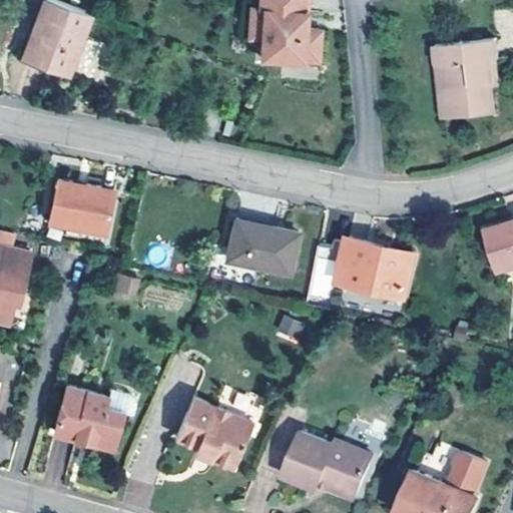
[(69,72),(91,12),(59,0),(44,0),(24,56),(69,72)]
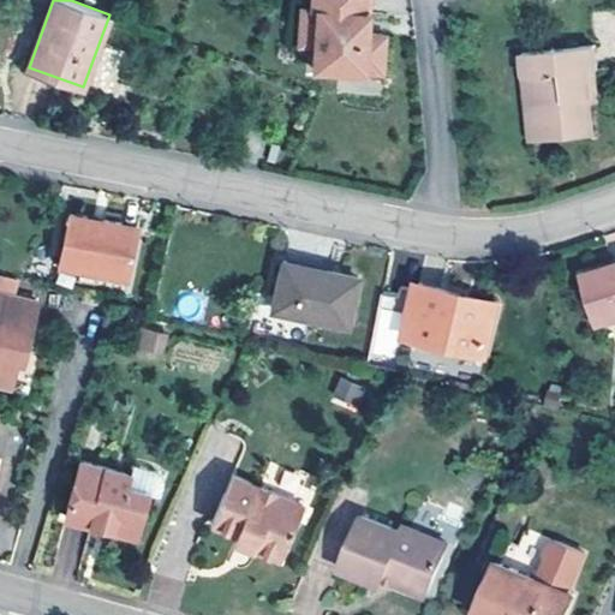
[(372,0),(315,0),(315,6),(304,6),(302,43),(317,45),(316,67),(384,73),(388,35),(365,33),(366,21),(371,22),(372,0)]
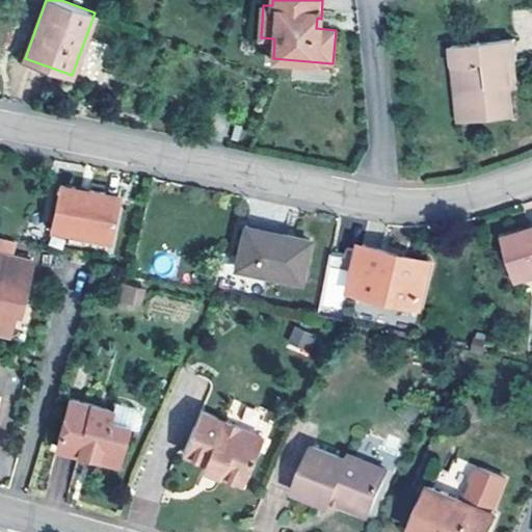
[(509,80),(507,56),(510,56),(516,55),(514,40),(453,45),(455,64),(464,63),(467,87),(462,88),(464,108),(512,103),(509,80)]
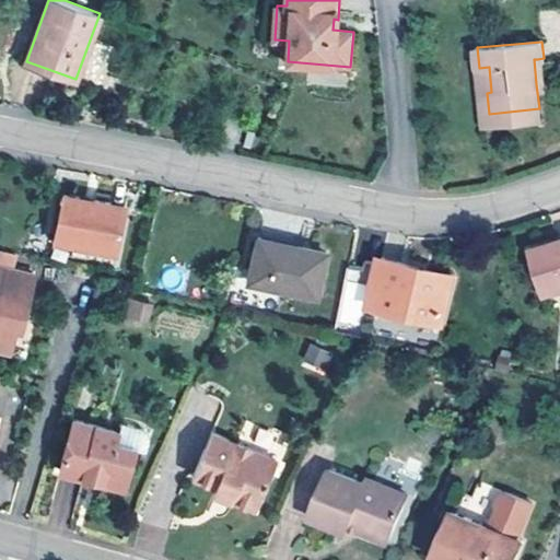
[(491,92),(489,67),(479,68),(485,125),(540,120),(539,108),(489,114),(487,93),(491,92)]
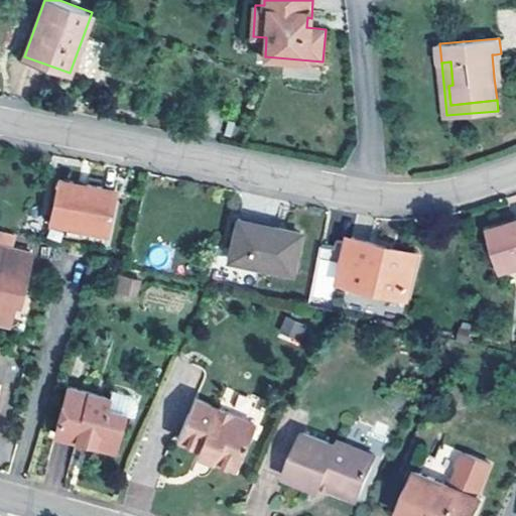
[(108,234),(116,190),(58,178),(49,223),(108,234)]
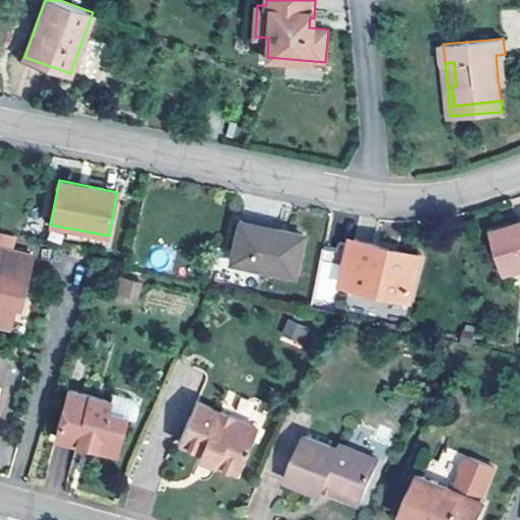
[(294,276),(303,236),(240,220),(231,261),(294,276)]
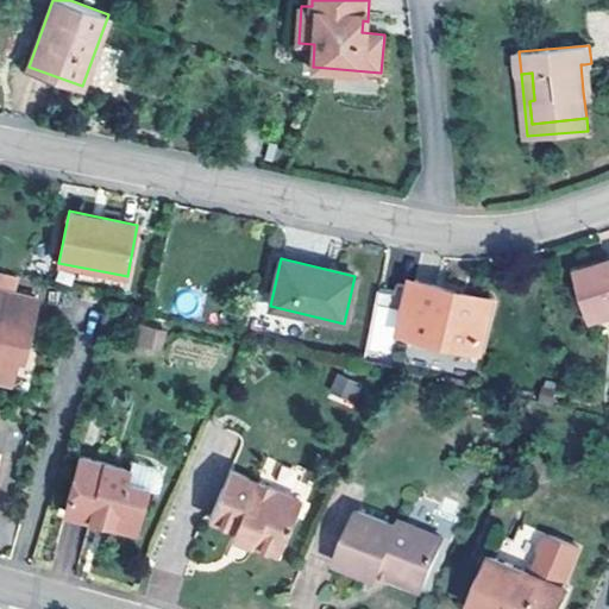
[(608,316),(608,261),(576,271),(591,322),(608,316)]
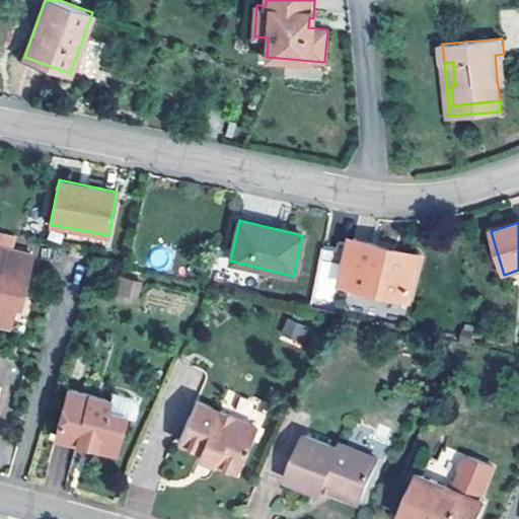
[(409,300),(420,255),(353,239),(343,283),(409,300)]
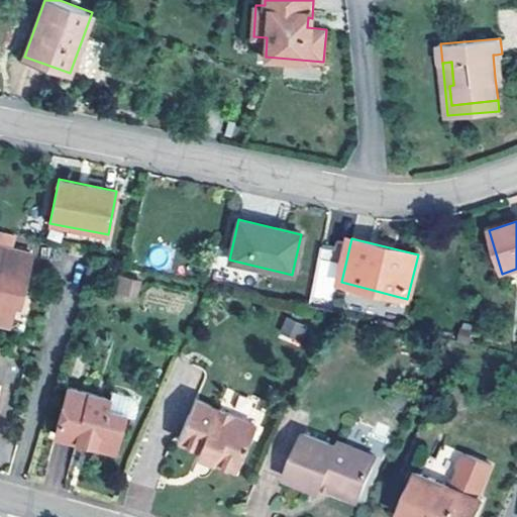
[(23,288),(32,253),(0,244),(0,338),(3,339),(6,325),(9,325),(14,303),(19,287),(23,288)]
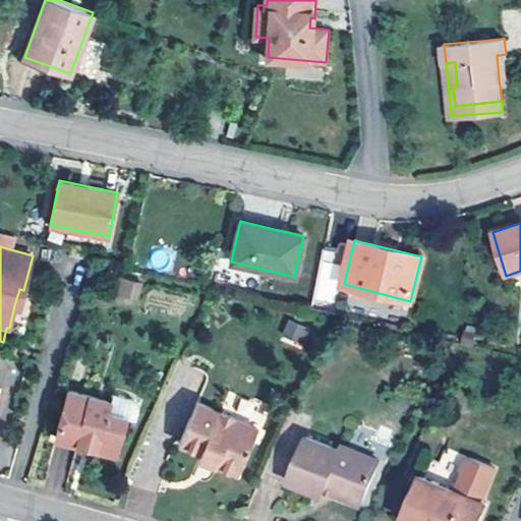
[(137,298),(141,283),(120,278),(116,292),(137,298)]
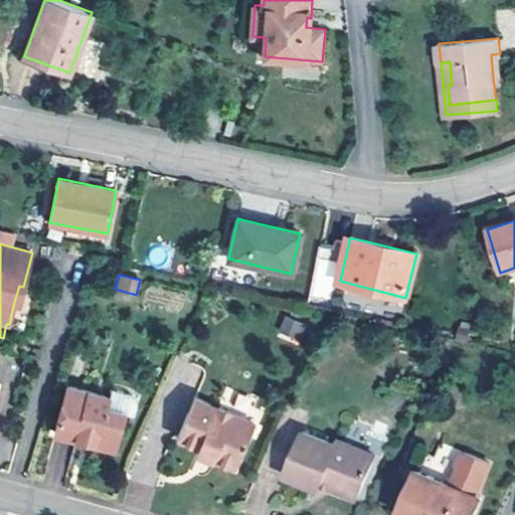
[(19,303),(23,287),(19,286),(14,302),(19,303)]
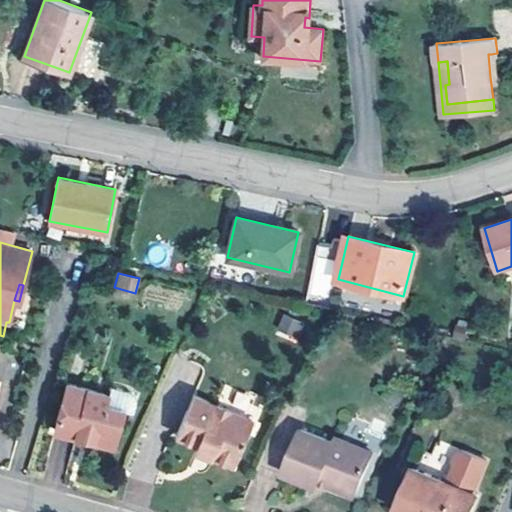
[(298,340),(305,322),(283,313),(276,331),(298,340)]
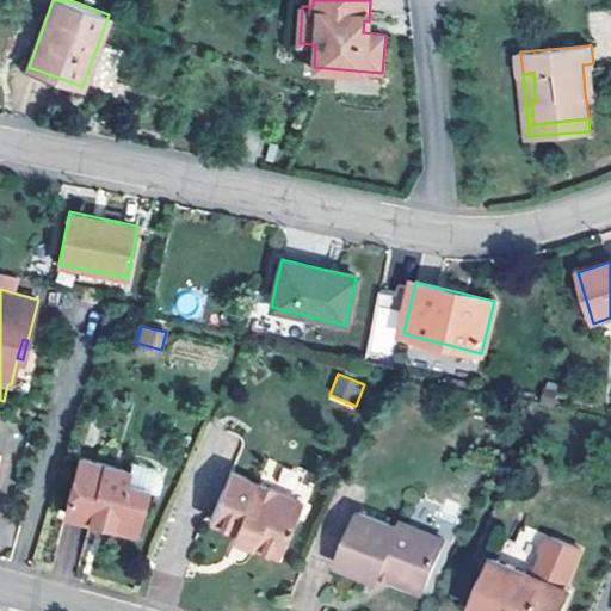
[(556,405),(560,390),(548,388),(544,402),(556,405)]
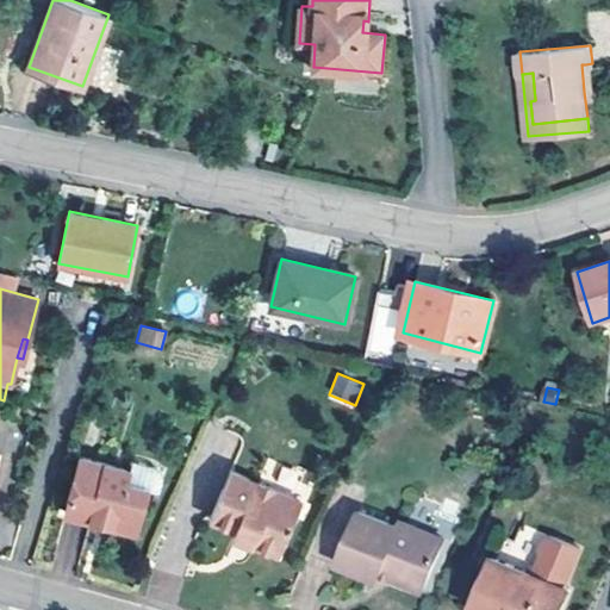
[(135,533),(148,490),(159,493),(162,480),(161,473),(159,467),(153,465),(131,459),(128,471),(80,458),(64,514),(92,521),(94,511),(114,517),(111,526),(135,533)]
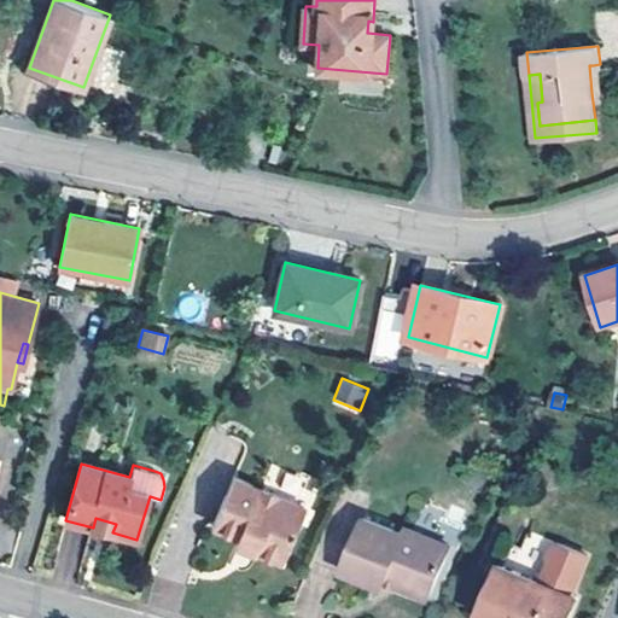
[(281,564),(305,508),(234,478),(213,526),(238,537),(257,546),(254,552),(281,564)]
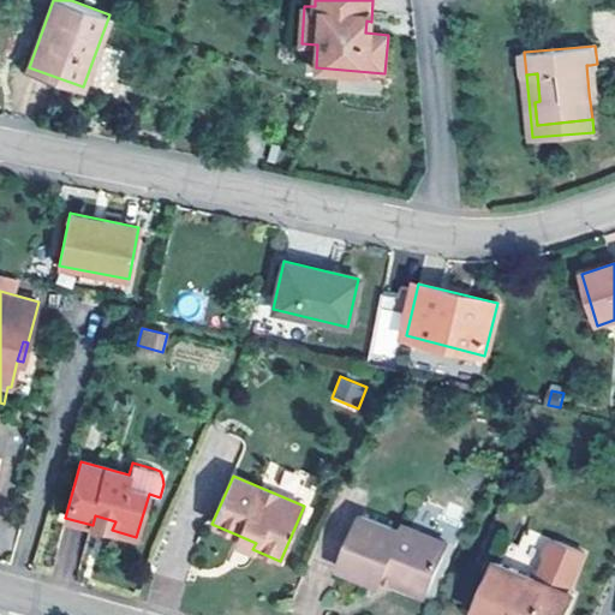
[(112,530),(115,521),(95,515),(93,525),(112,530)]
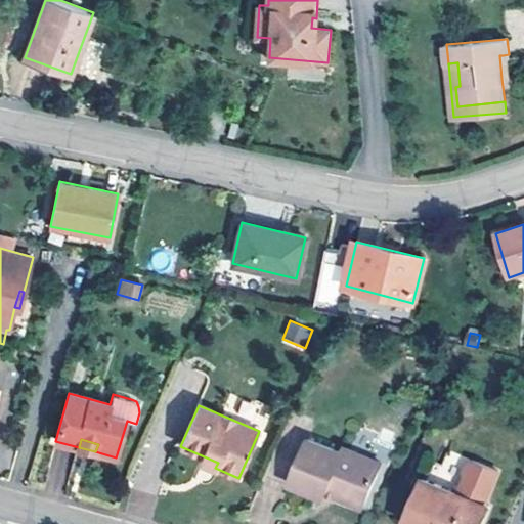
[(362,509),(382,464),(344,448),(342,453),(308,439),(289,484),(323,498),(328,489),(337,493),(335,497),(362,509)]
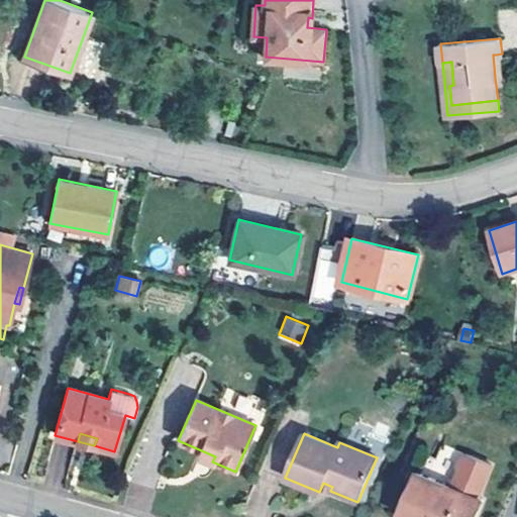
[(212,461),(215,456),(199,449),(197,455),(212,461)]
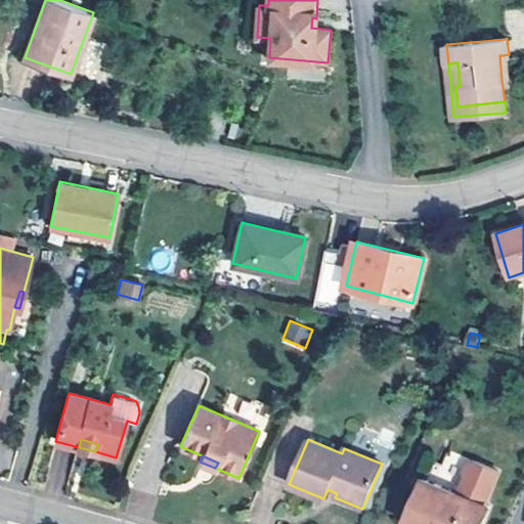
[(481,523),(490,506),(485,504),(499,471),(473,460),(472,462),(469,464),(466,472),(467,475),(460,492),(424,477),(404,523),(405,523),(481,523)]
